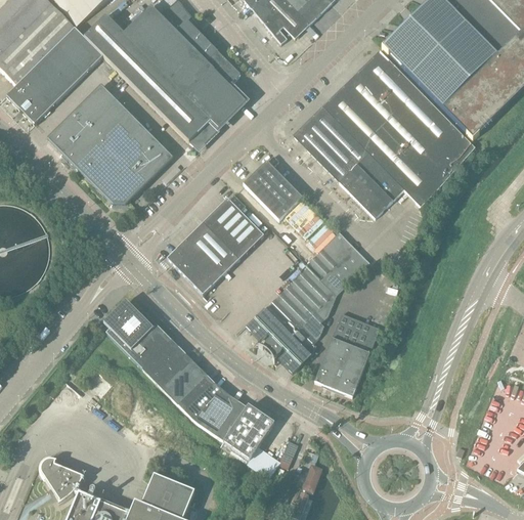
[(0,68),(16,85),(75,27),(47,0),(8,0),(0,8),(0,68)]
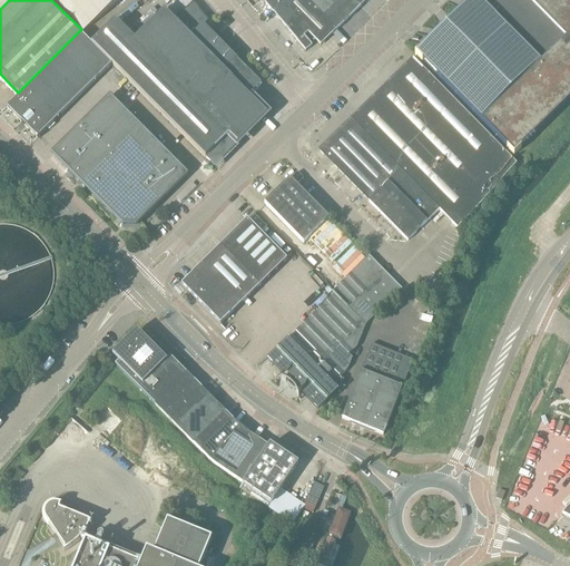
[(59,0),(82,28),(115,0),(59,0)]
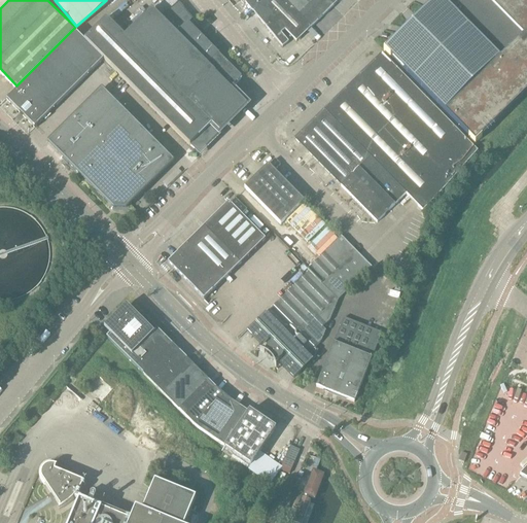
[(106,15),(84,37),(103,56),(189,142),(190,142),(211,121),(212,121),(239,94),(231,85),(229,84),(215,70),(217,68),(233,83),(241,74),(231,63),(230,64),(226,62),(230,60),(179,0),(178,0),(160,15),(151,6),(150,7),(125,34),(106,15)]
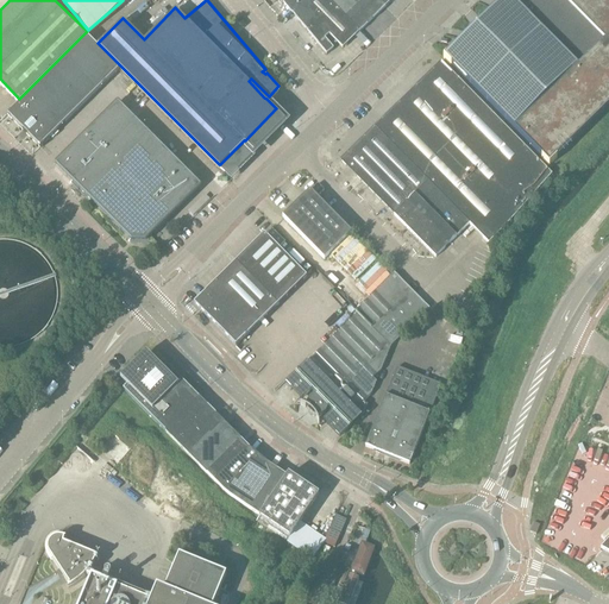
[(359,27),(333,0),(301,0),(292,8),(318,39),(325,33),(330,30),(343,44),(359,27)]
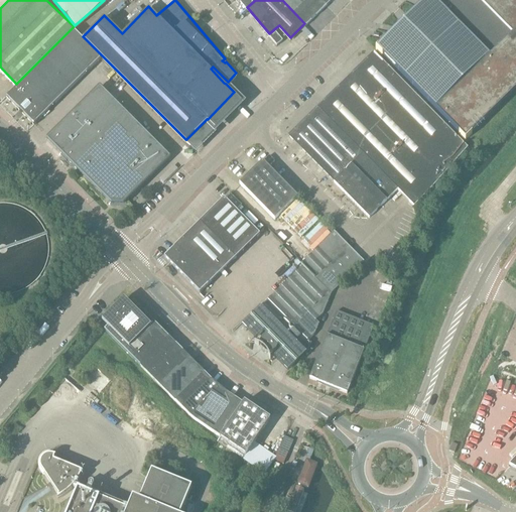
[(282,0),(304,23),(327,1),(326,0),(282,0)]
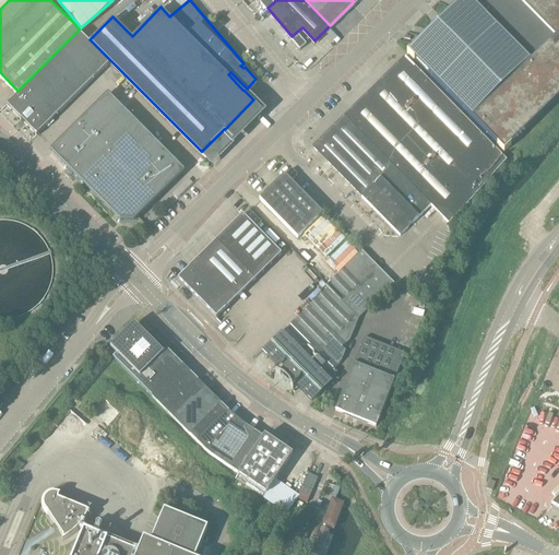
[(417,40),(407,49),(503,148),(558,92),(558,0),(458,0),(451,7),(449,9),(442,15),(435,22),(430,26),(428,34),(425,33),(423,34),(420,42),(417,40)]
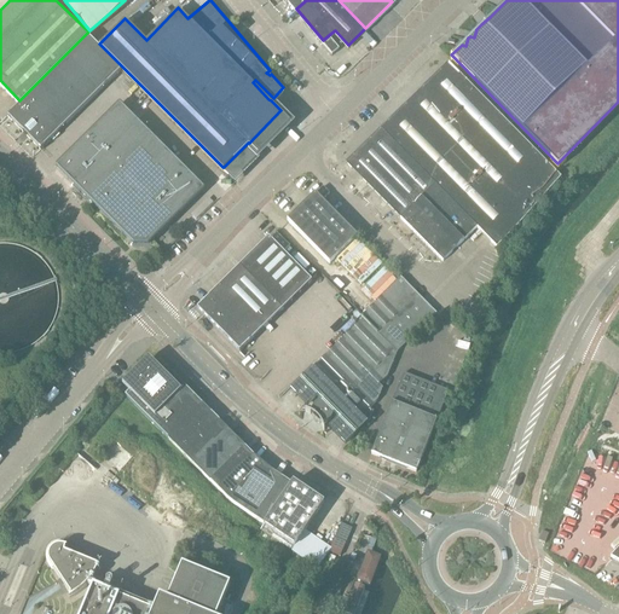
[(40,145),(121,65),(99,44),(88,32),(19,100),(7,113),(40,145)]
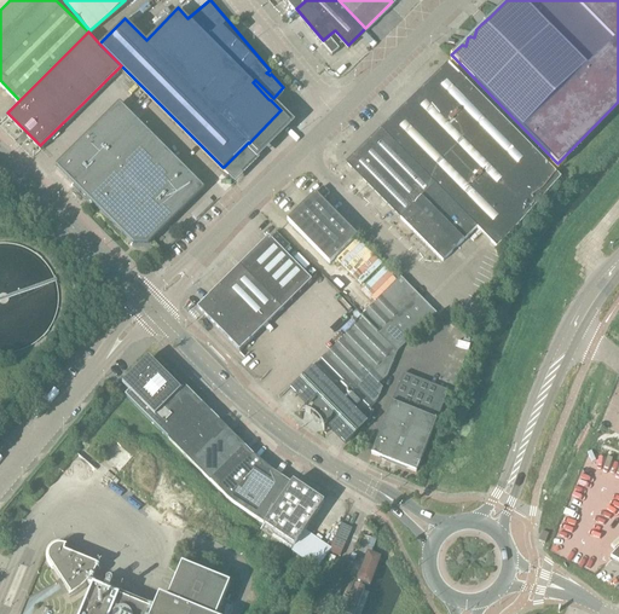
[(331,51),(339,45),(330,34),(323,40),(331,51)]
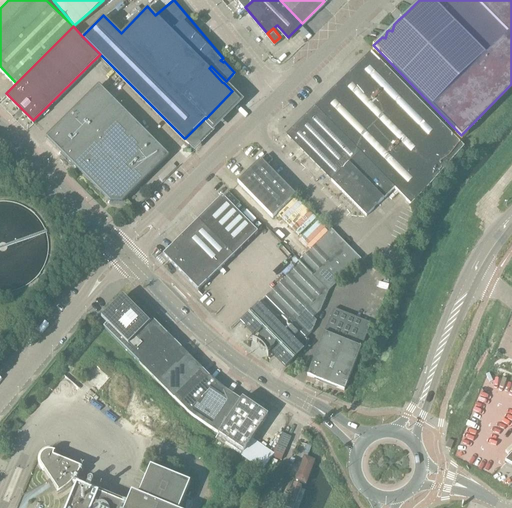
[(427,185),(464,143),(370,48),(334,84),(287,131),(332,176),(331,177),(366,212),(395,184),(411,201),(427,185)]
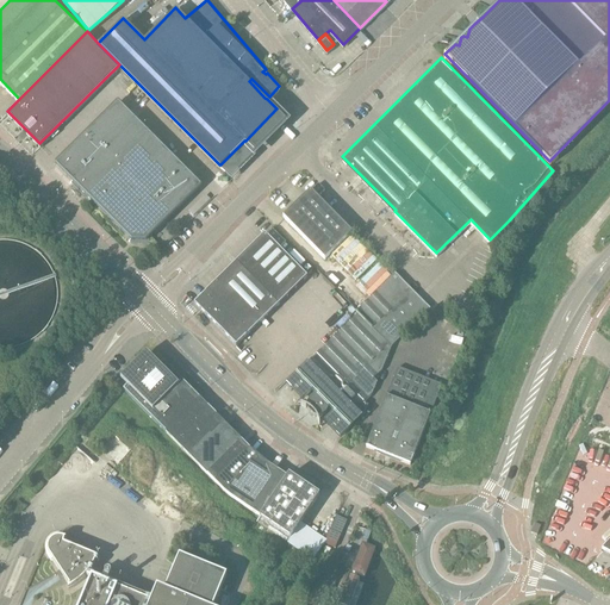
[(147,235),(200,182),(118,99),(56,160),(72,176),(88,193),(89,194),(89,193),(130,235),(131,236),(131,235),(147,235)]
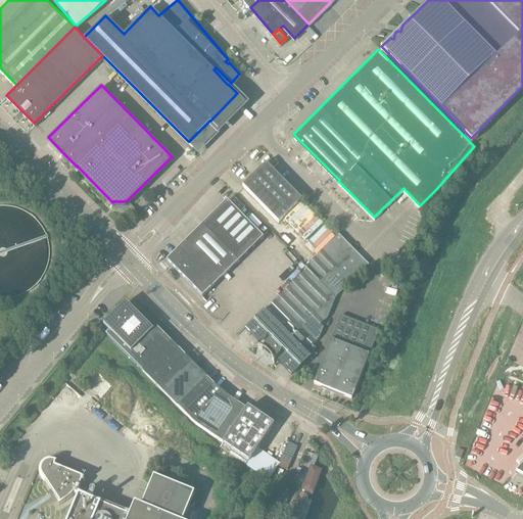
[(278,159),(273,154),(268,158),(273,164),(278,159)]
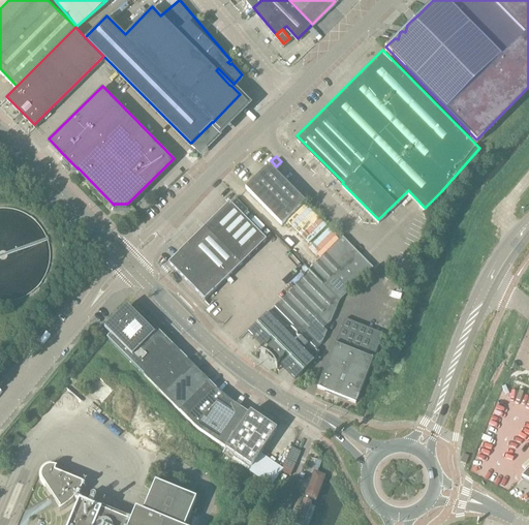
[(305,198),(269,161),(245,185),(281,221),(305,198)]
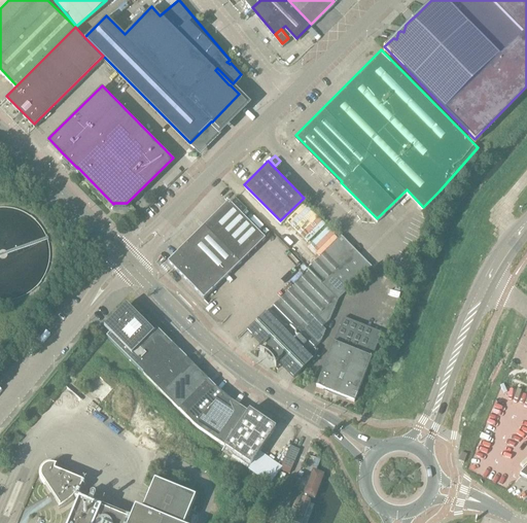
[(178,249),(168,259),(204,295),(212,287),(265,236),(229,199),(177,249),(178,249)]
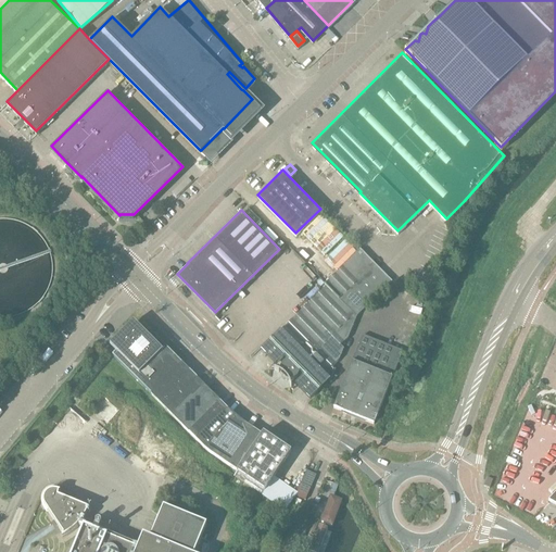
[(50,247),(48,243),(47,241),(46,239),(45,238),(43,236),(42,234),(40,231),(39,229),(38,228),(33,223),(32,224),(29,222),(26,221),(23,218),(21,217),(16,216),(13,215),(11,215),(8,214),(5,214),(1,214),(0,214),(0,313),(3,313),(5,313),(7,313),(11,313),(13,312),(15,312),(19,311),(21,310),(23,309),(24,309),(27,308),(30,305),(34,303),(35,301),(38,299),(39,299),(43,293),(43,292),(45,290),(46,288),(47,287),(49,284),(49,281),(50,280),(50,278),(51,277),(51,274),(52,272),(52,271),(52,268),(52,266),(52,262),(52,260),(52,256),(51,254),(51,250),(50,247)]
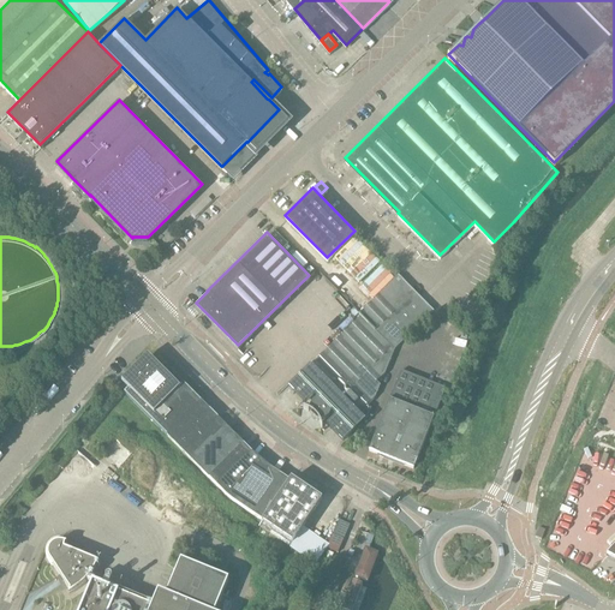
[(298,374),(288,383),(305,400),(314,392),(318,395),(316,396),(314,398),(312,399),(311,400),(310,402),(310,405),(309,407),(310,407),(310,410),(310,411),(311,413),(314,414),(315,416),(317,417),(320,417),(322,417),(324,417),(326,416),(328,414),(329,412),(330,411),(330,408),(335,413),(326,422),(342,438),(352,430),(364,417),(365,417),(370,405),(368,401),(375,394),(380,382),(377,378),(384,370),(395,346),(434,308),(429,303),(416,289),(398,271),(396,273),(359,309),(358,311),(360,312),(314,359),(310,362),(298,374)]
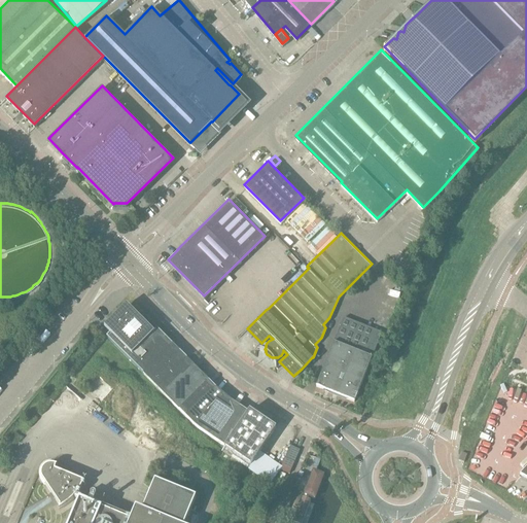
[(106,334),(107,334),(172,398),(201,370),(194,361),(136,304),(132,307),(127,302),(104,323),(110,329),(106,334)]
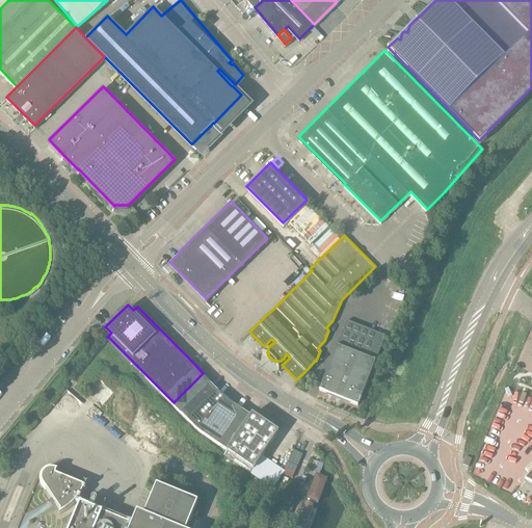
[(347,317),(319,387),(357,402),(386,333),(347,317)]
